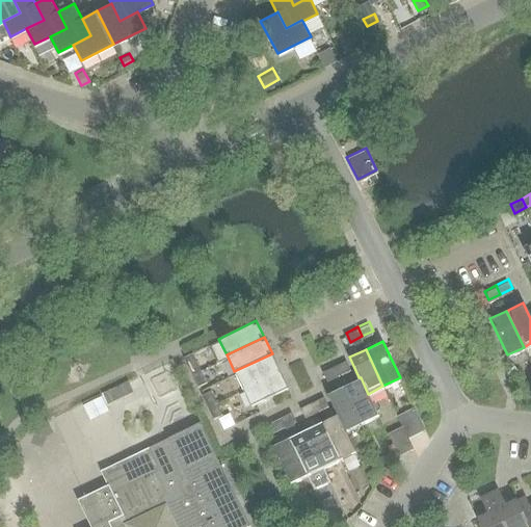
[(280,370),(272,353),(234,371),(242,388),(280,370)]
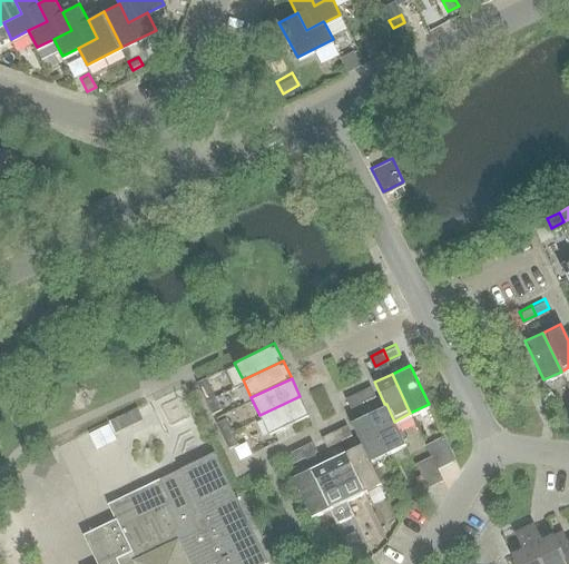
[(209,381),(200,385),(206,397),(216,393),(209,381)]
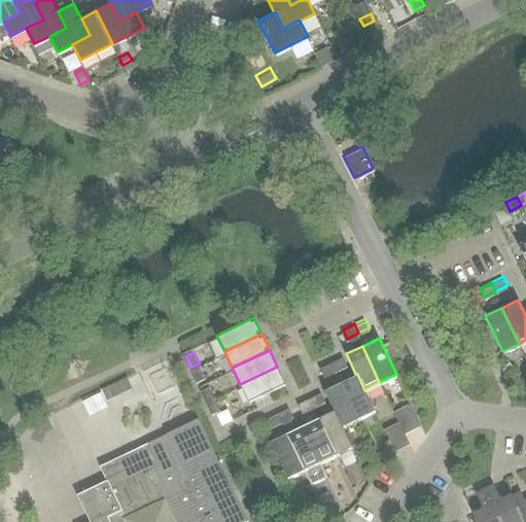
[(348,363),(344,354),(331,360),(337,369),(348,363)]
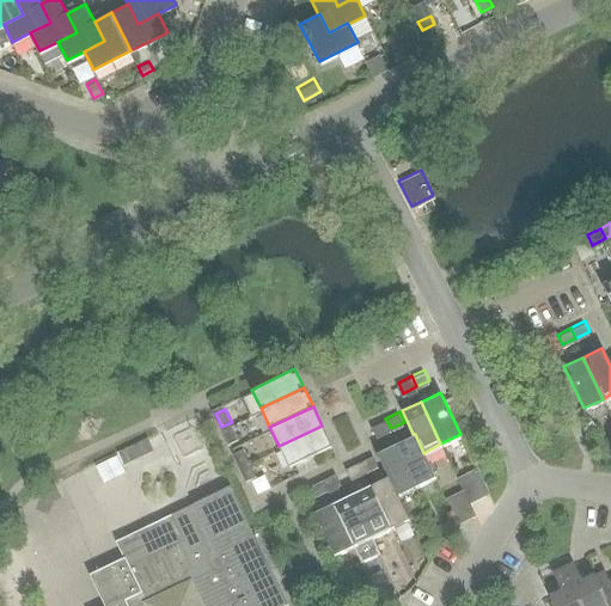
[(391,428),(385,418),(372,424),(377,435),(391,428)]
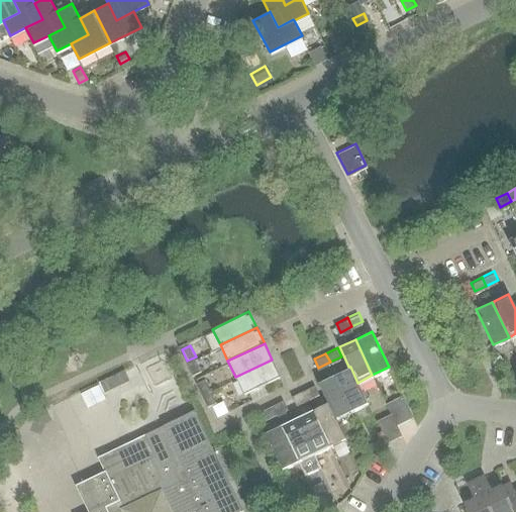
[(201,369),(196,356),(187,361),(193,373),(201,369)]
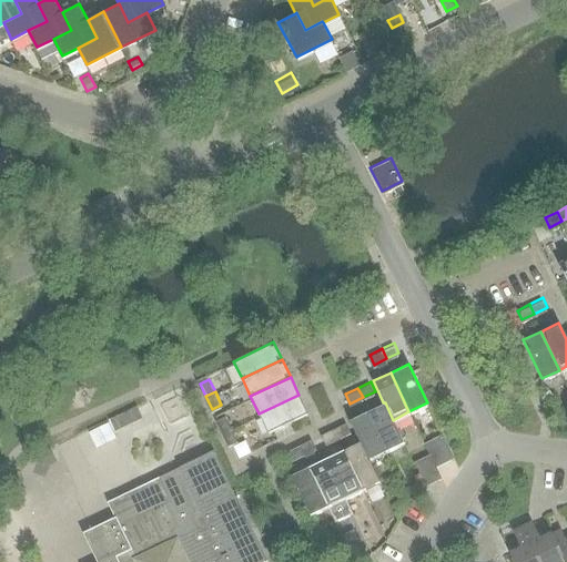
[(307,412),(299,395),(259,414),(266,431),(307,412)]
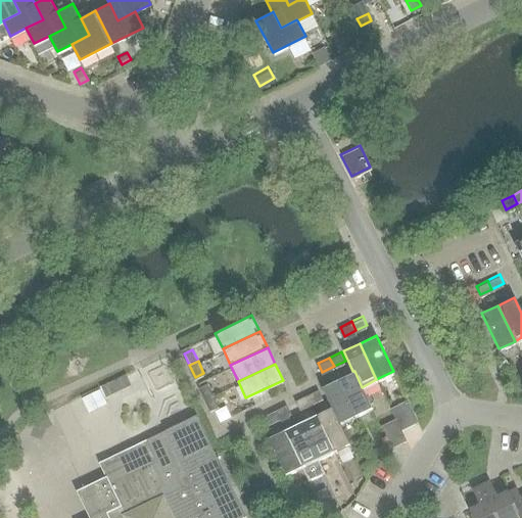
[(354,371),(352,371),(337,379),(354,416),(371,408),(362,387),(354,371)]
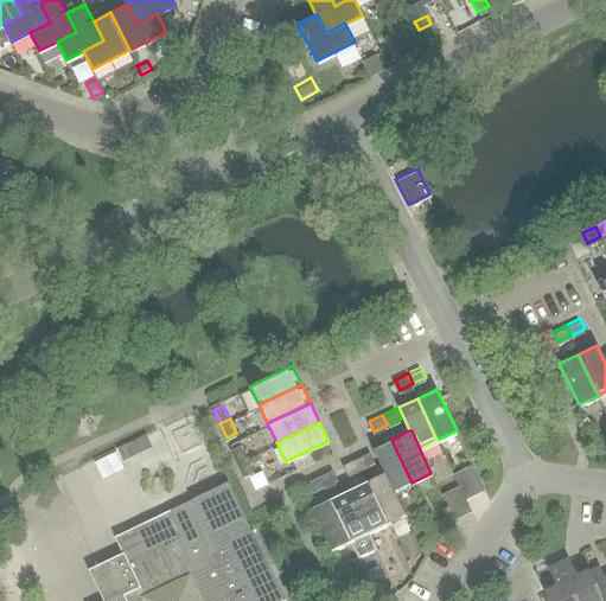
[(135,436),(115,446),(121,459),(141,449),(135,436)]
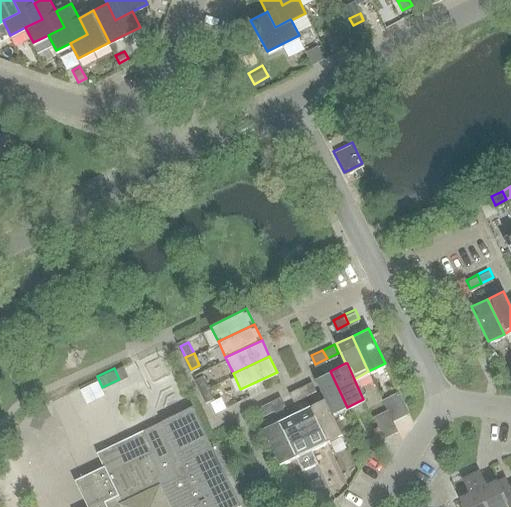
[(314,378),(324,398),(325,397),(332,414),(347,407),(330,371),(314,378)]
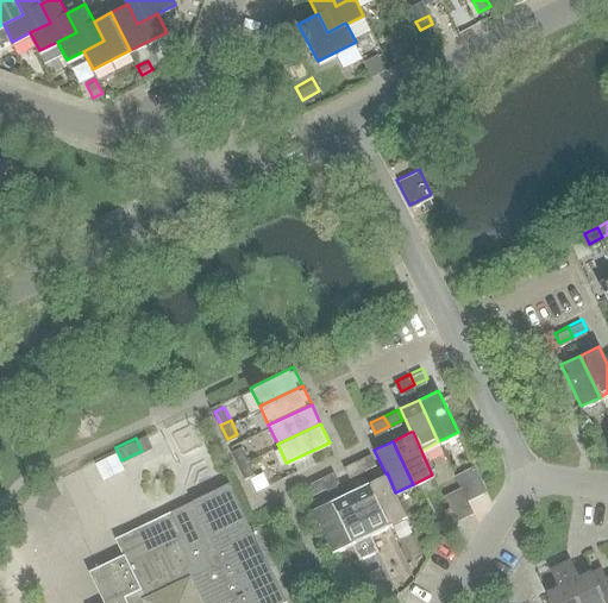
[(238,463),(248,457),(242,444),(231,448),(238,463)]
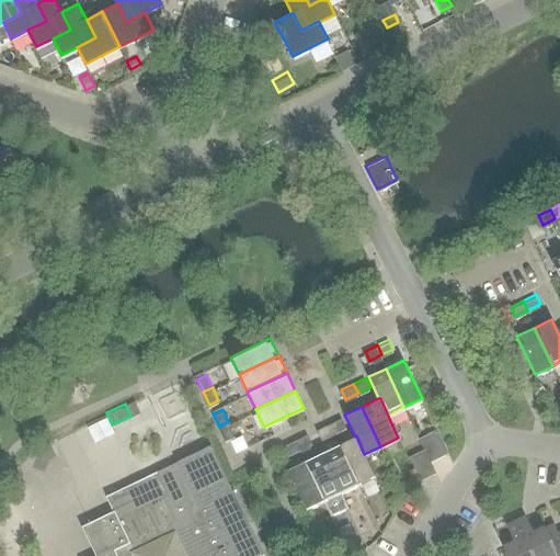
[(113,430),(105,416),(87,424),(94,440),(113,430)]
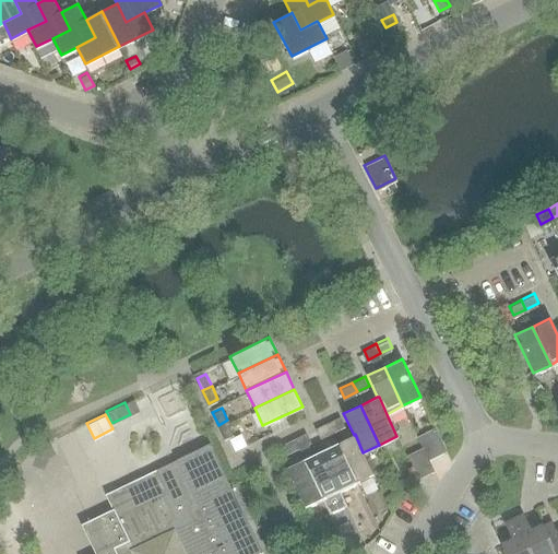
[(345,424),(341,415),(329,421),(333,431),(345,424)]
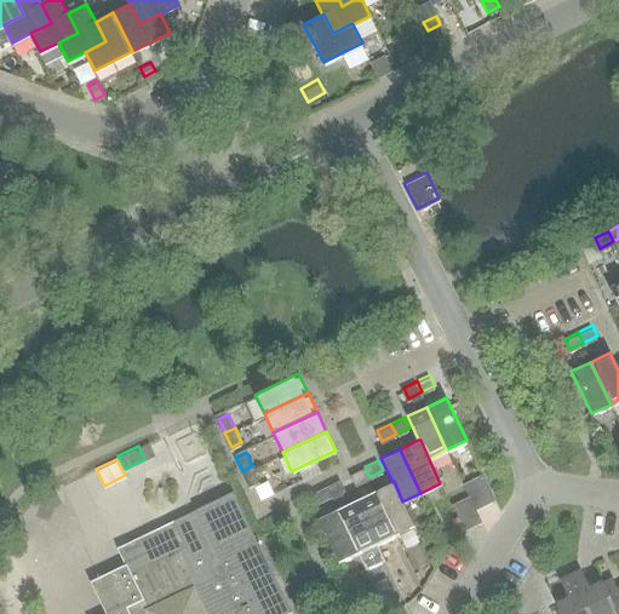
[(259,480),(252,465),(242,471),(248,485),(259,480)]
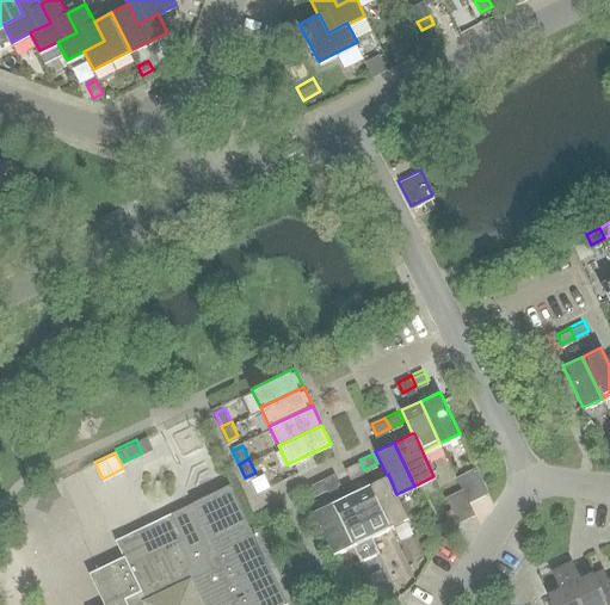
[(364,470),(359,460),(345,465),(351,476),(364,470)]
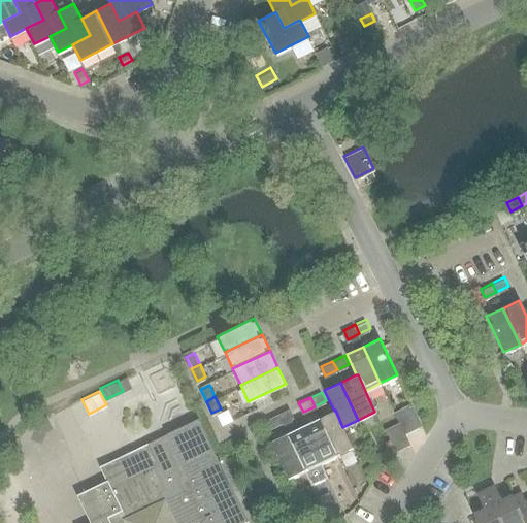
[(405,431),(420,424),(408,402),(394,410),(399,420),(405,431)]
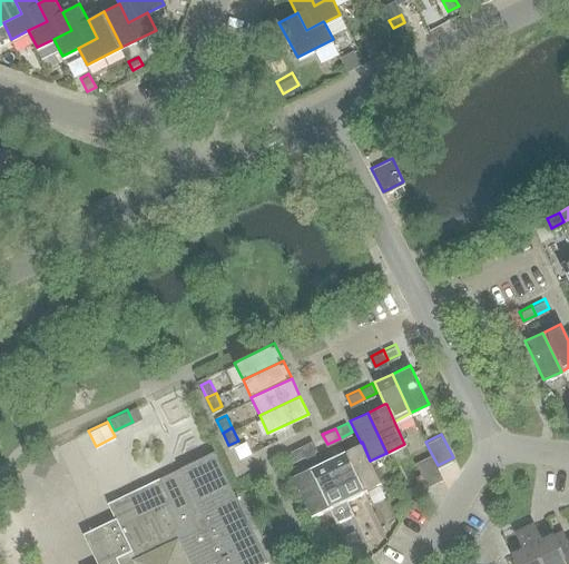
[(301,445),(305,454),(317,448),(313,438),(301,445)]
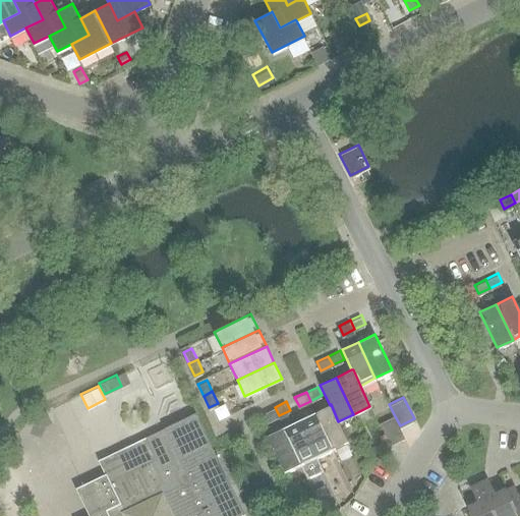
[(330,405),(313,412),(331,449),(348,441),(338,421),(331,404),(330,405)]
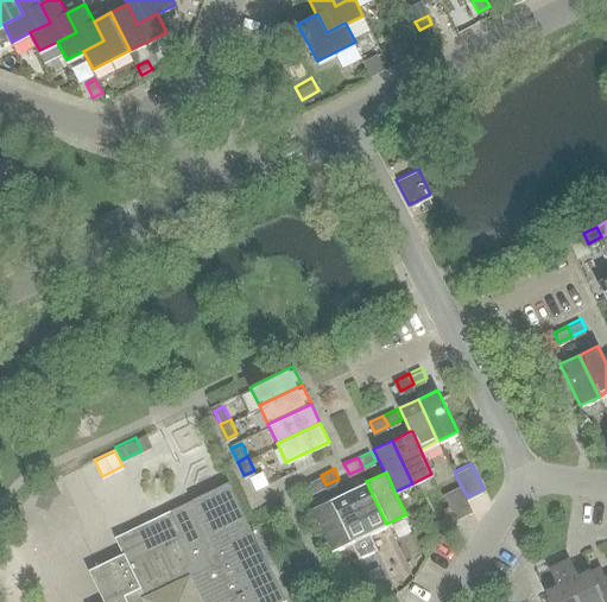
[(321,475),(307,481),(313,492),(326,485),(321,475)]
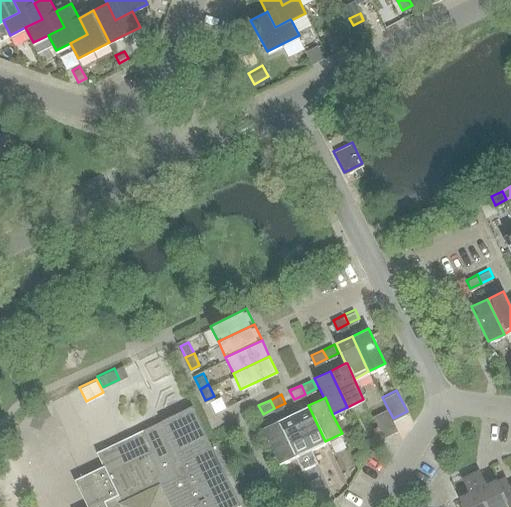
[(88,506),(86,506),(233,506),(240,504),(239,503),(238,503),(226,476),(226,475),(225,475),(212,448),(213,448),(212,446),(211,447),(209,441),(204,430),(191,405),(188,406),(189,407),(162,420),(161,419),(160,420),(165,430),(147,438),(142,429),(115,442),(95,451),(102,465),(74,479),(74,480),(75,479),(88,506)]
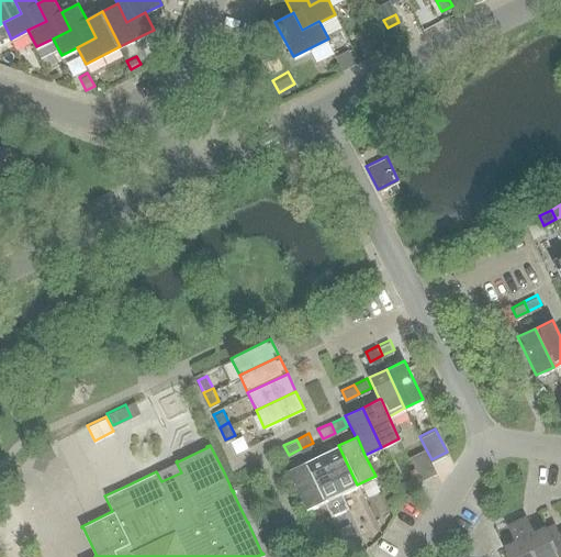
[(322,454),(340,493),(357,485),(338,445),(322,454)]
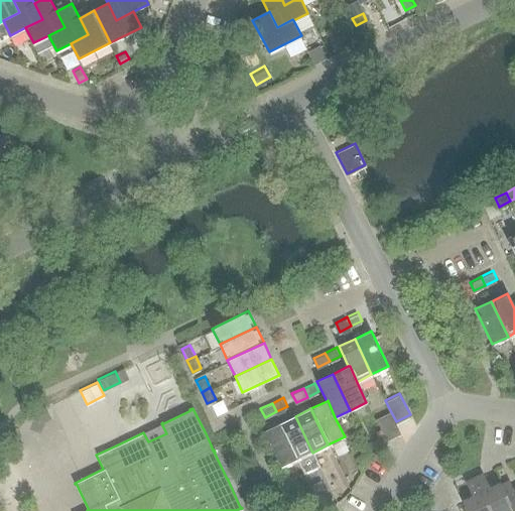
[(396,421),(390,410),(376,416),(387,438),(401,431),(396,421)]
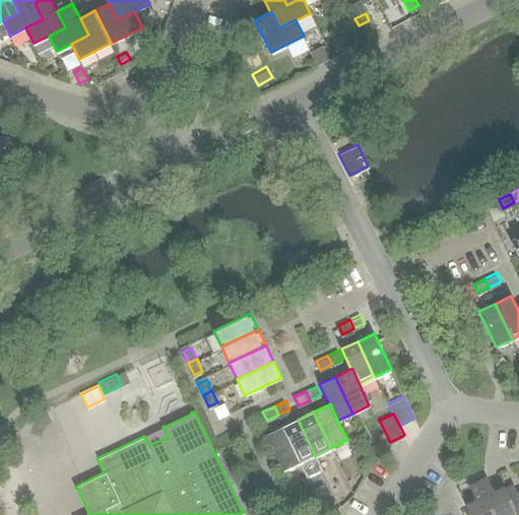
[(298,420),(281,427),(299,463),(305,476),(321,468),(315,456),(298,420)]
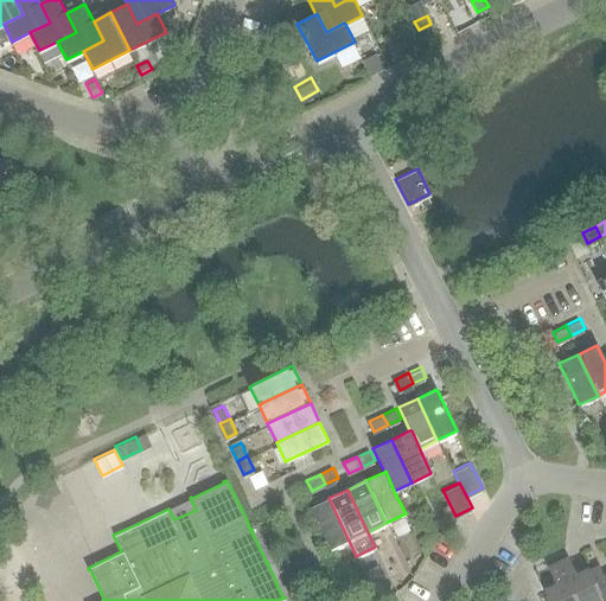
[(331,549),(349,541),(329,498),(311,507),(331,549)]
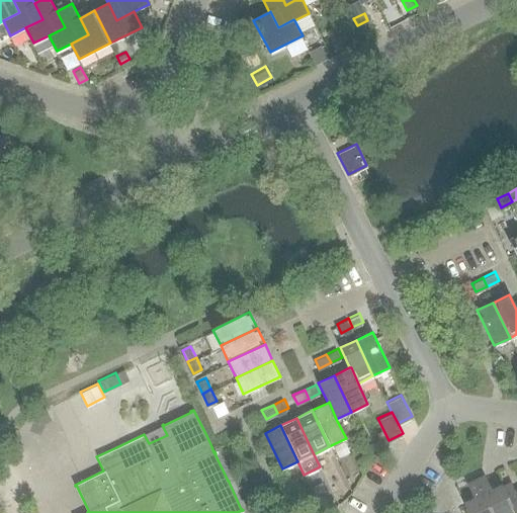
[(515,512),(502,485),(493,489),(485,473),(476,477),(493,512),(515,512)]
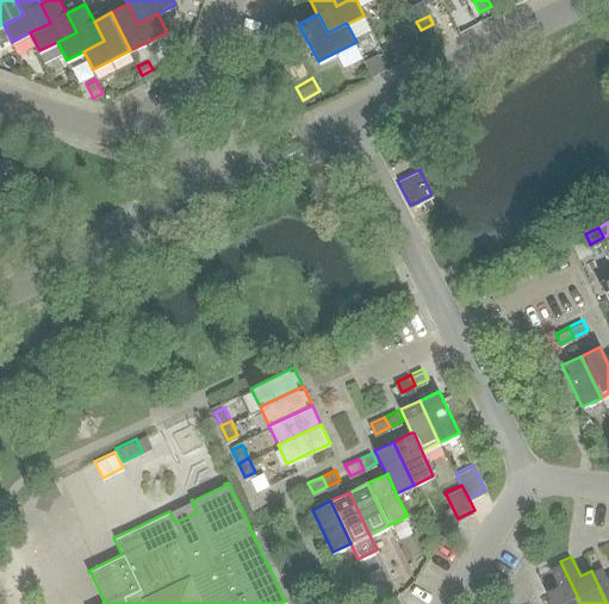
[(580,603),(560,561),(551,566),(559,585),(547,591),(553,603),(580,603)]
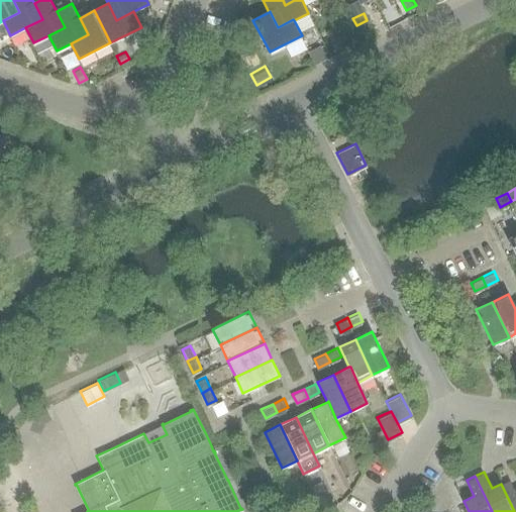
[(515,511),(515,491),(510,479),(501,484),(514,511),(515,511)]
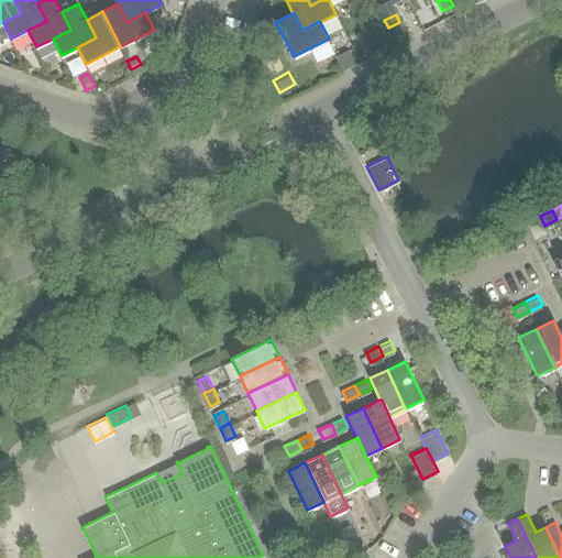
[(342,539),(349,550),(350,553),(361,547),(354,534),(342,539)]
